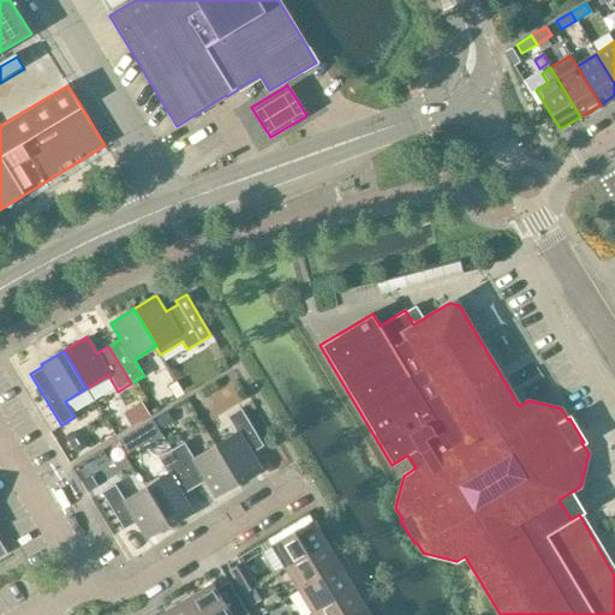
[(185,396),(179,384),(169,390),(177,401),(185,396)]
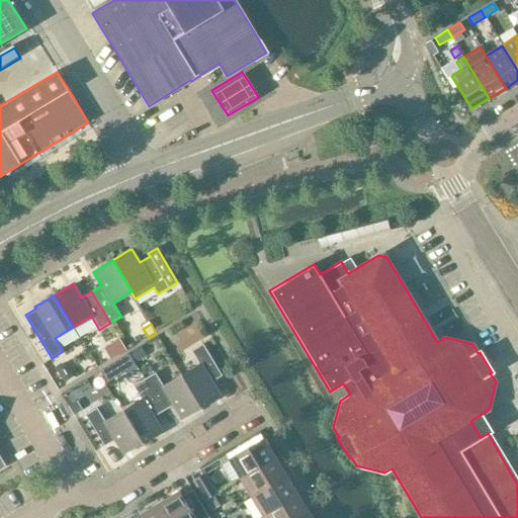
[(118,339),(103,347),(110,359),(125,350),(118,339)]
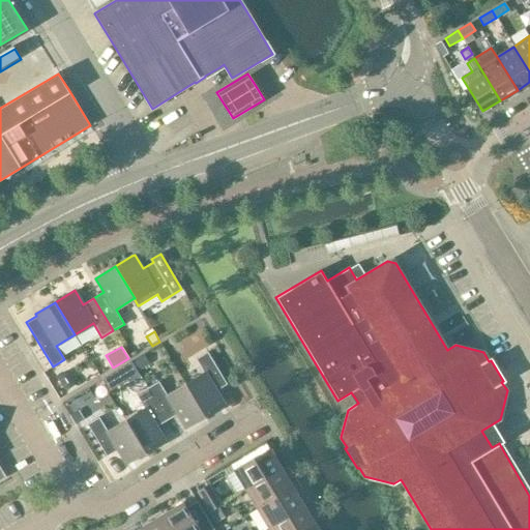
[(204,373),(185,384),(205,416),(225,405),(215,390),(227,384),(207,352),(196,359),(204,373)]
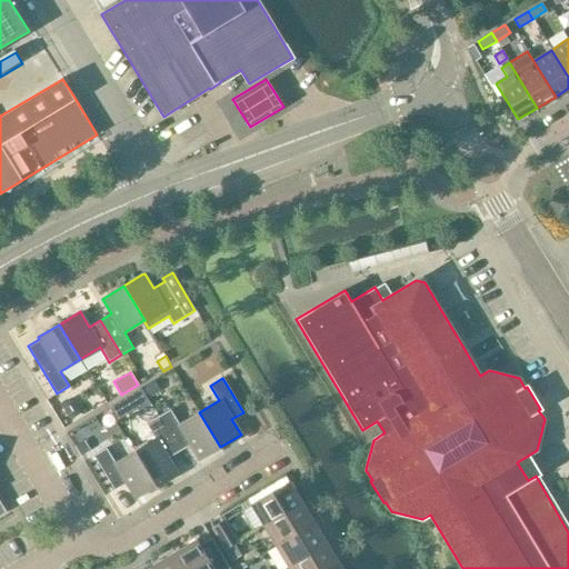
[(161,391),(155,381),(142,388),(149,399),(161,391)]
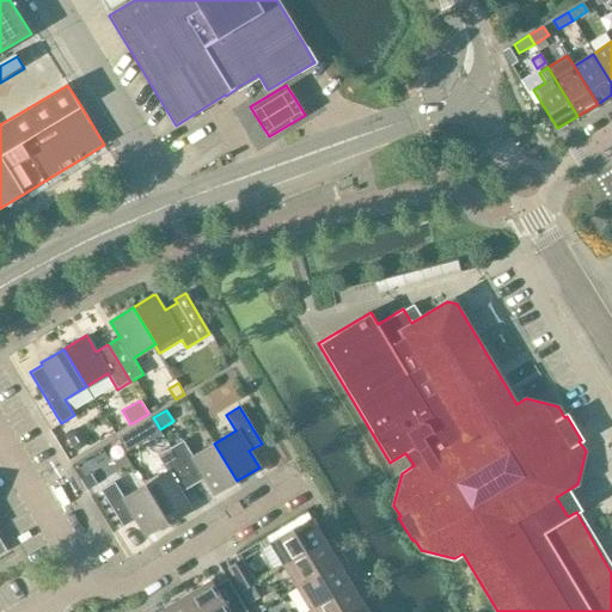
[(152,418),(140,426),(147,439),(150,442),(161,434),(152,418)]
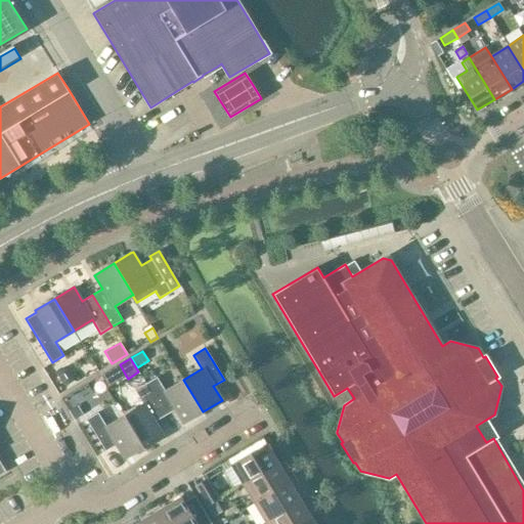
[(58,372),(57,377),(62,385),(67,386),(71,384),(72,380),(67,372),(61,370),(58,372)]
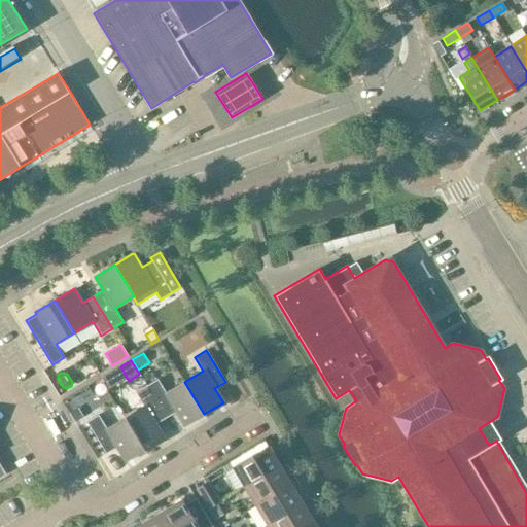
[(157,379),(146,386),(166,418),(175,412),(184,425),(204,414),(184,382),(166,393),(157,379)]
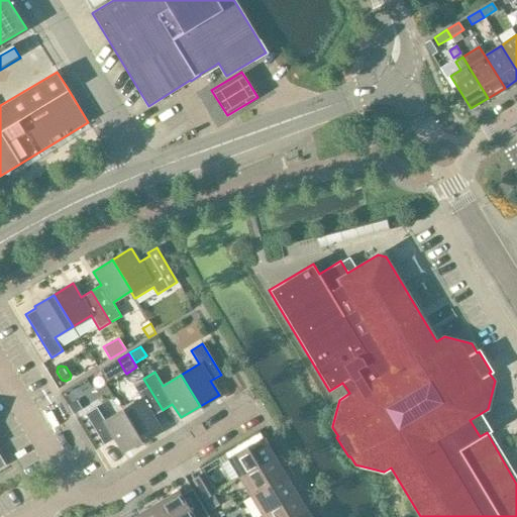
[(140,399),(123,409),(141,441),(161,429),(152,416),(163,410),(143,379),(132,385),(140,399)]
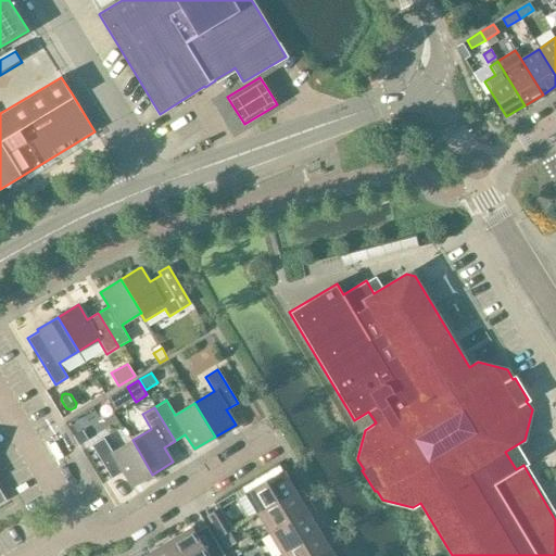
[(81,430),(74,436),(79,444),(88,440),(81,430)]
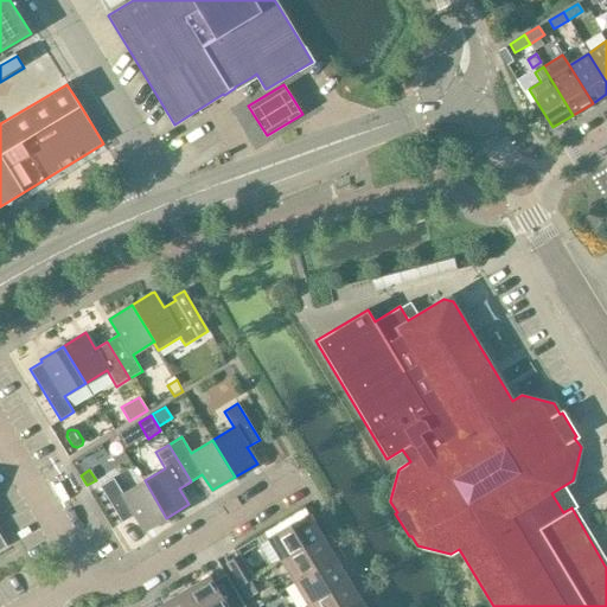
[(166,518),(145,480),(122,494),(113,478),(100,486),(122,523),(134,516),(144,531),(166,518)]
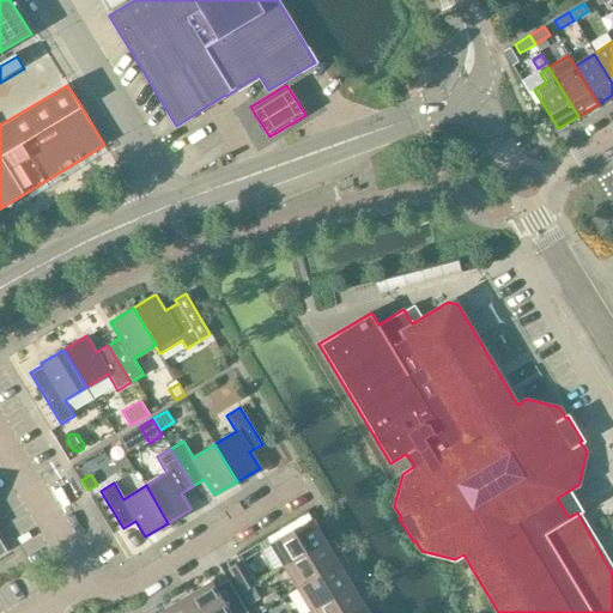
[(269,544),(284,566),(325,542),(311,519),(269,544)]
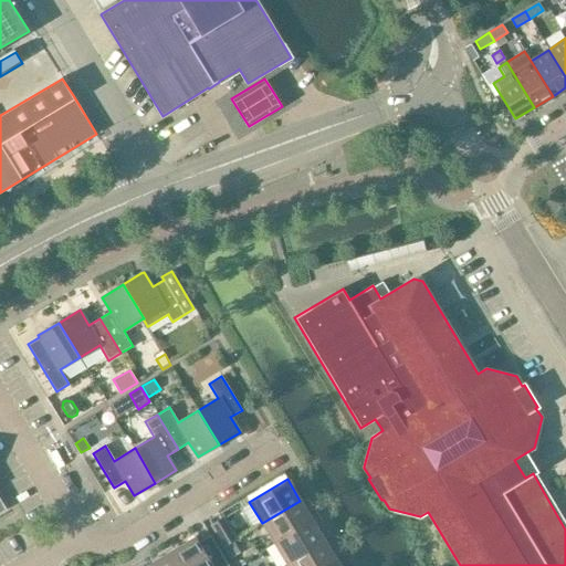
[(262,523),(274,543),(312,521),(300,501),(262,523)]
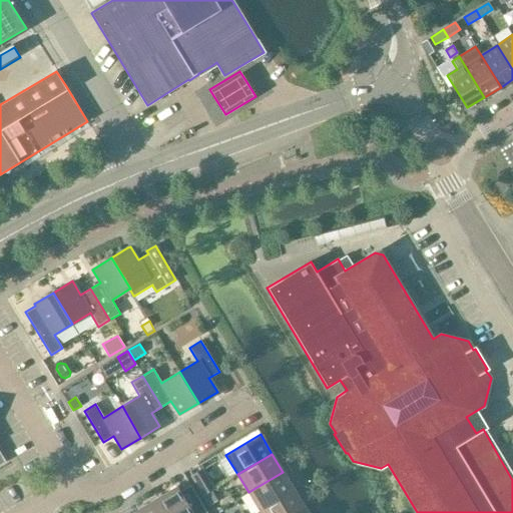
[(191,476),(203,494),(210,490),(213,488),(202,469),(192,475),(191,476)]
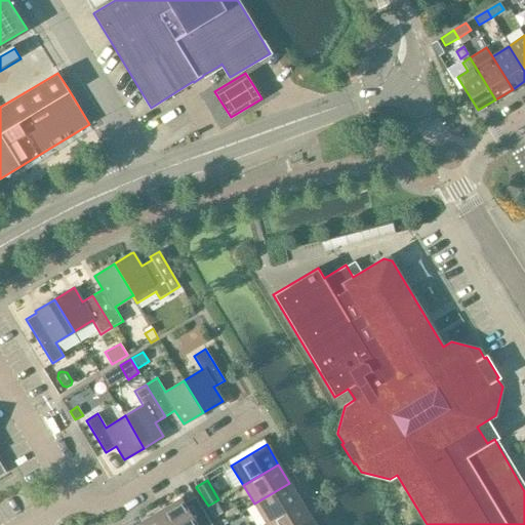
[(254,503),(266,523),(300,501),(289,483),(254,503)]
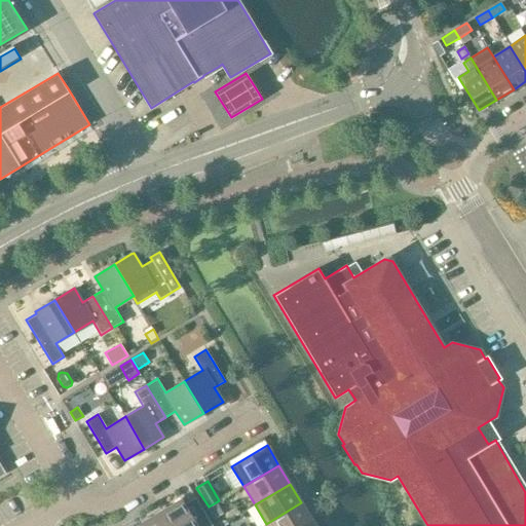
[(182,498),(162,511),(171,525),(212,525),(195,498),(185,504),(182,498)]
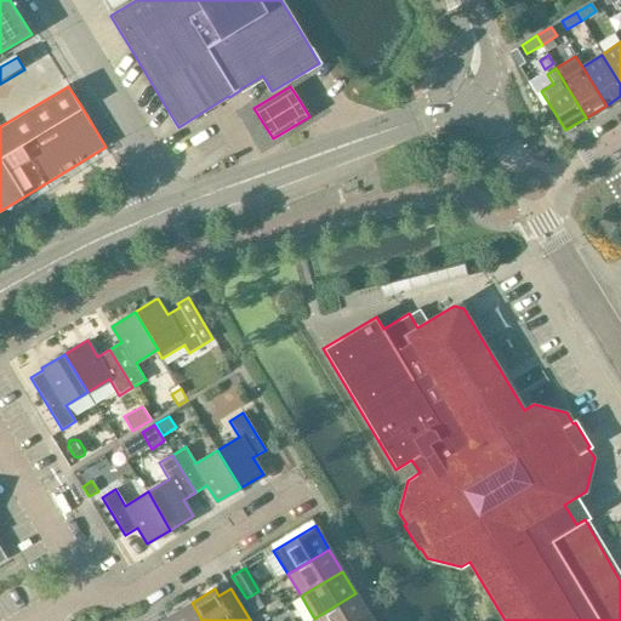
[(255,593),(246,598),(254,611),(262,607),(255,593)]
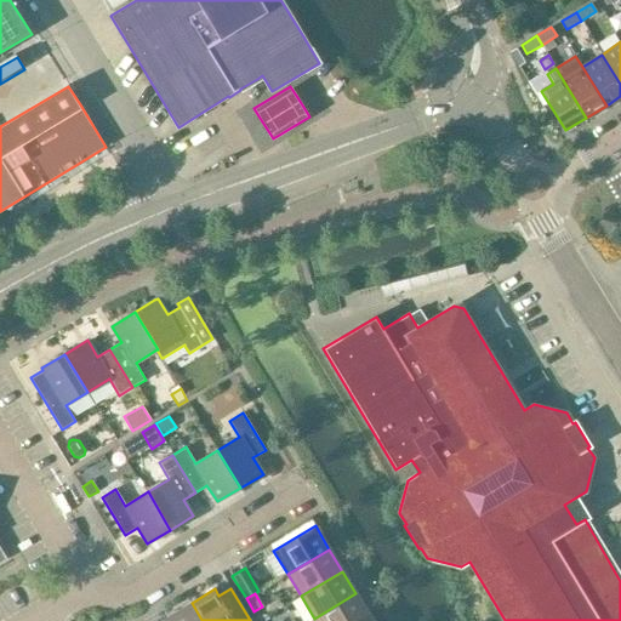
[(314,619),(315,620),(360,620),(369,616),(355,593),(314,619)]
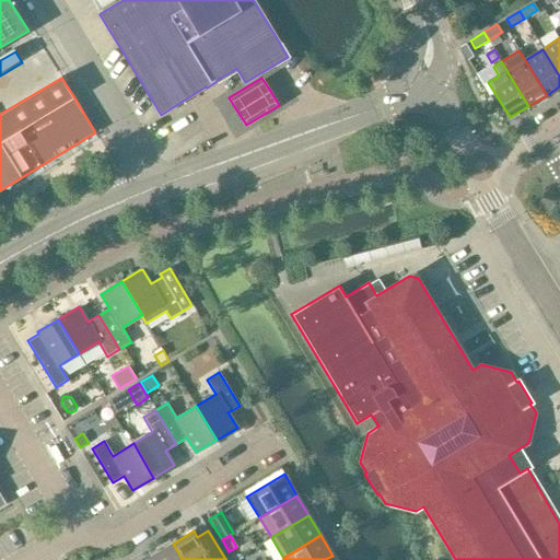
[(182,559),(173,544),(152,556),(154,559),(182,559)]
